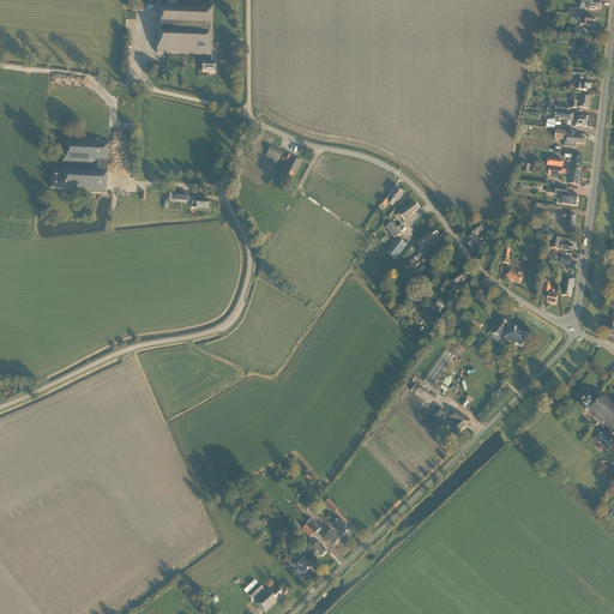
[(167,0),(167,2),(158,2),(157,54),(206,56),(206,64),(203,64),(202,72),(215,73),(216,64),(210,64),(210,56),(211,56),(212,5),(176,4),(175,0),(167,0)]
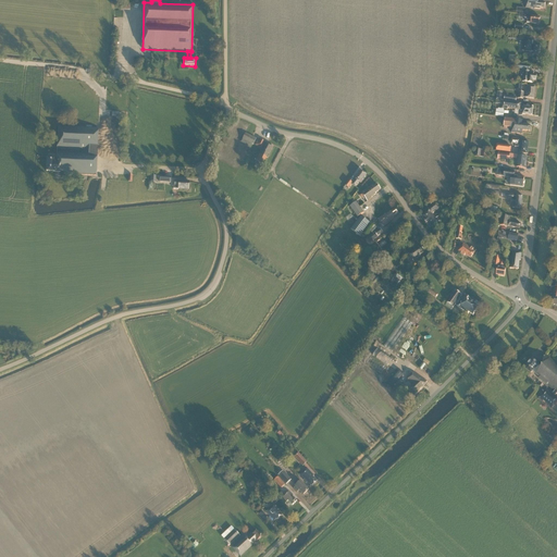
[(541,9),(545,9),(545,3),(540,2),(539,0),(527,0),(525,8),(540,10),(541,9)]
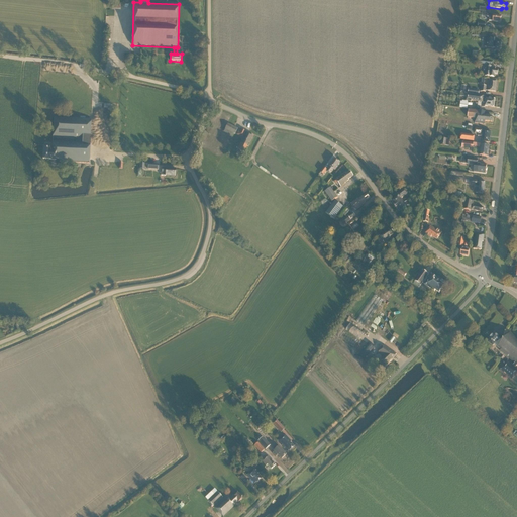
[(493,22),(500,23),(501,16),(494,15),(494,14),(488,13),(488,17),(490,17),(489,21),(493,21),(493,22)]
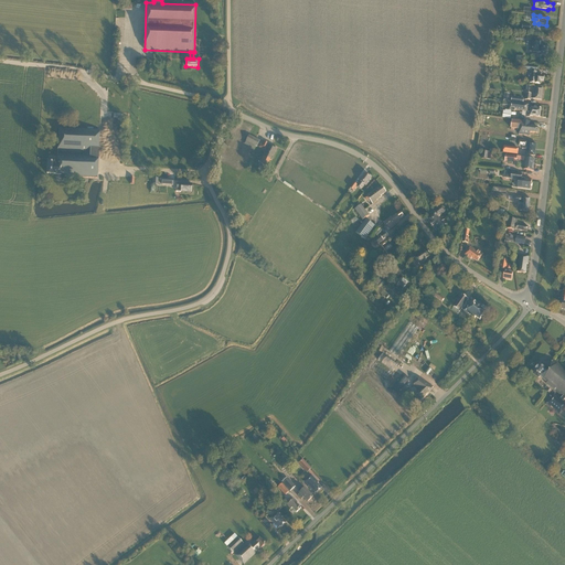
[(546,57),(548,46),(541,46),(541,42),(531,41),(530,52),(541,53),(541,56),(541,61),(546,61),(546,57)]
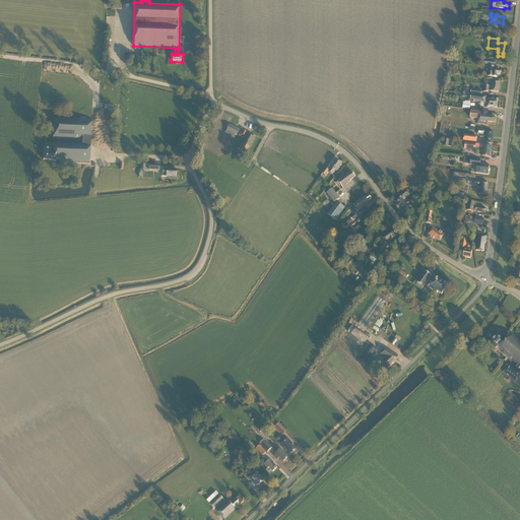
[(488,68),(489,68),(488,76),(497,78),(497,75),(501,76),(501,70),(494,69),(494,67),(489,66),(488,68)]
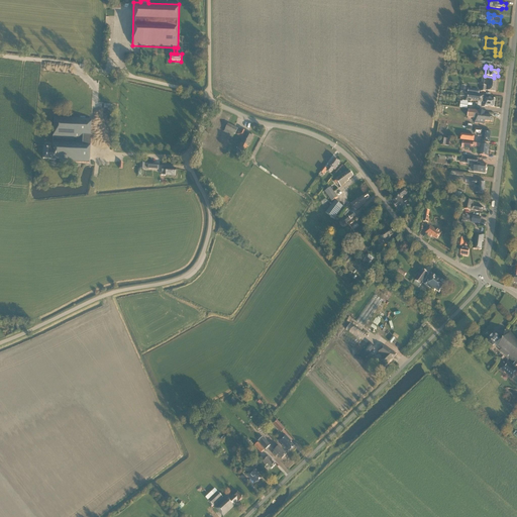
[(496,92),(496,87),(497,82),(489,81),(488,91),(496,92)]
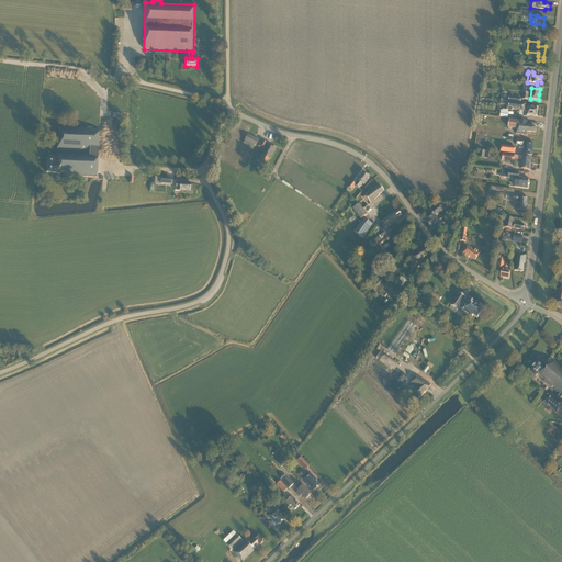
[(537,116),(538,109),(528,108),(528,105),(507,102),(507,110),(513,111),(513,110),(519,111),(519,115),(524,115),(524,116),(527,117),(528,115),(537,116)]
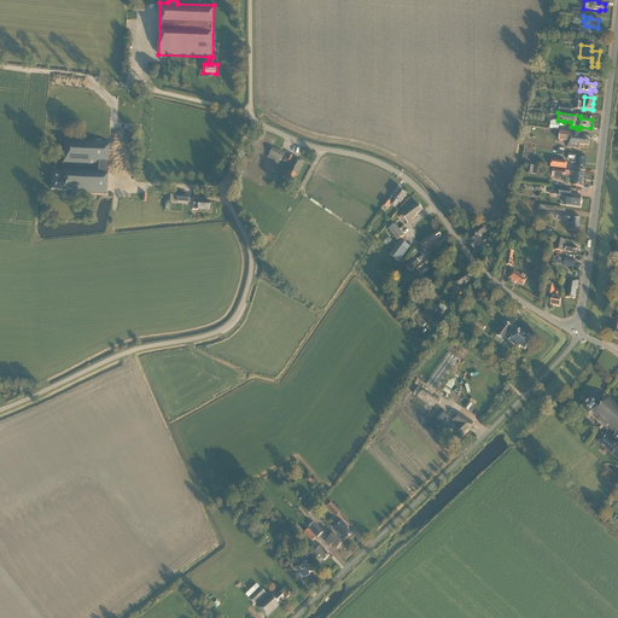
[(579,145),(588,146),(589,140),(578,139),(579,134),(560,132),(559,140),(569,143),(567,147),(579,149),(579,145)]
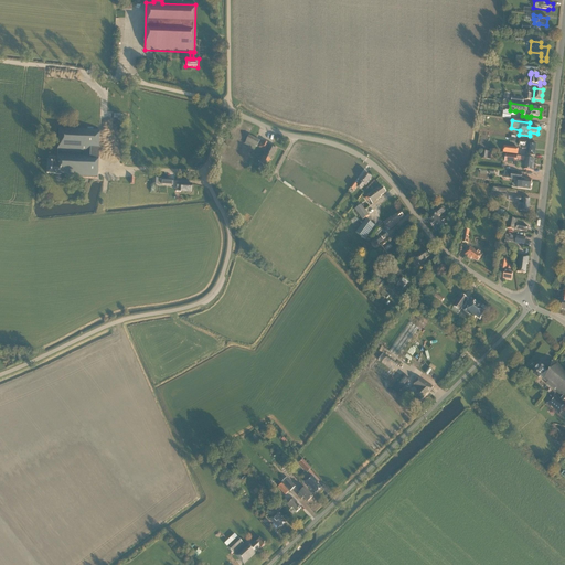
[(55,161),(48,161),(46,174),(62,176),(62,177),(98,179),(98,170),(100,130),(59,128),(56,163),(55,163),(55,161)]
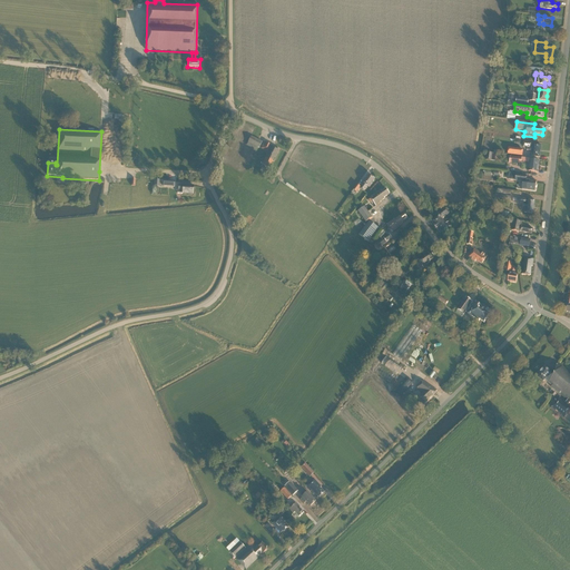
[(248,143),(246,146),(256,150),(257,147),(259,148),(262,143),(251,137),(248,143)]
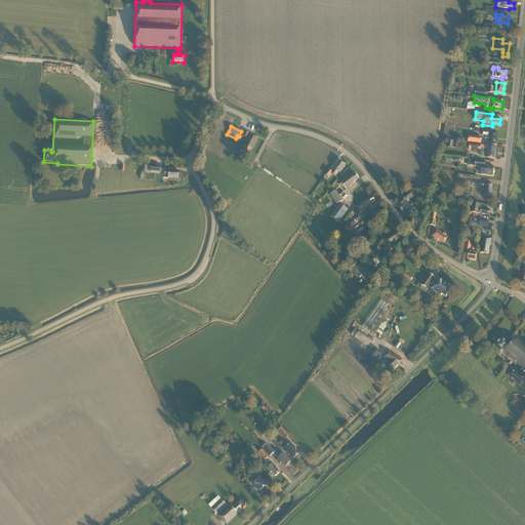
[(490,136),(489,136),(489,131),(483,130),(482,135),(485,136),(485,138),(490,139),(489,144),(497,145),(498,134),(490,133),(490,136)]
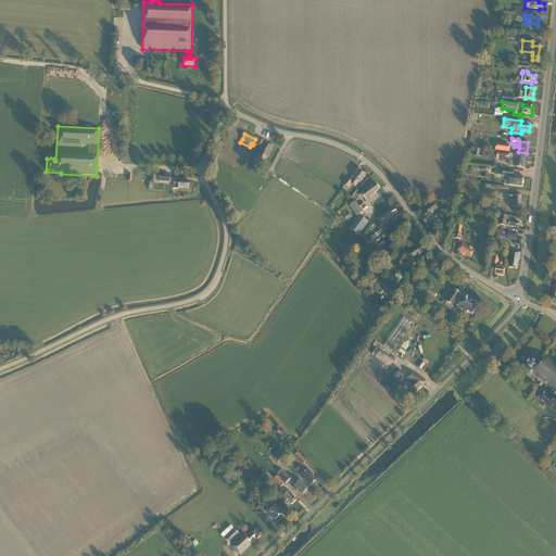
[(264,142),(258,139),(255,144),(261,148),(255,161),(263,165),(266,159),(267,159),(273,147),(264,142)]
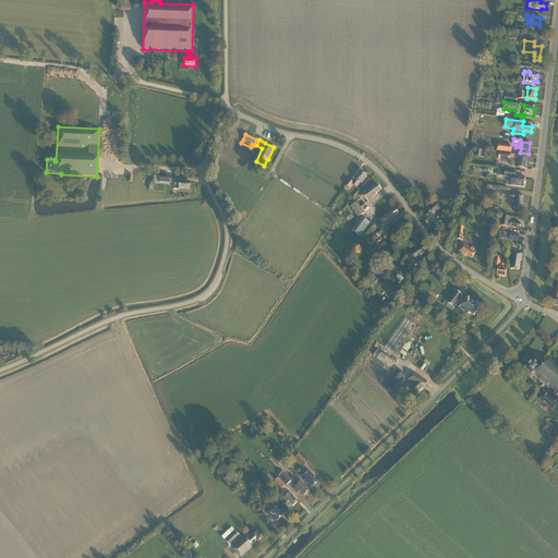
[(519,168),(526,169),(528,158),(520,157),(519,168)]
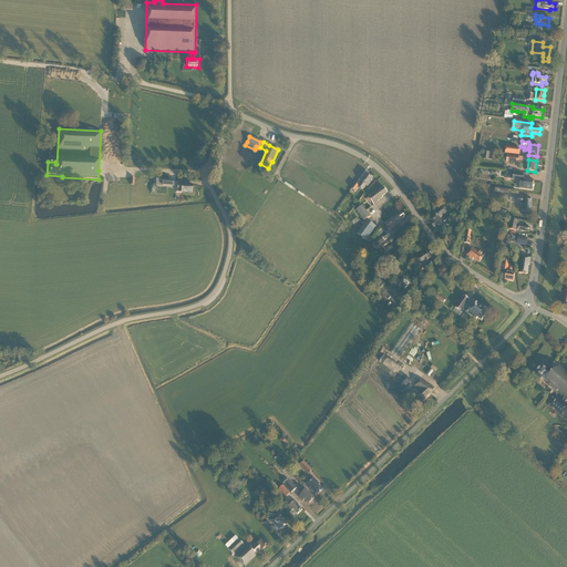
[(250,176),(255,178),(259,167),(255,165),(250,176)]
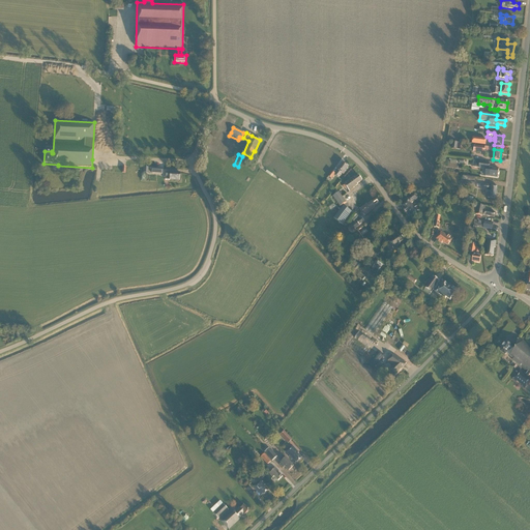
[(498,177),(499,169),(490,168),(490,164),(473,162),(473,168),(479,168),(486,169),(486,176),(498,177)]
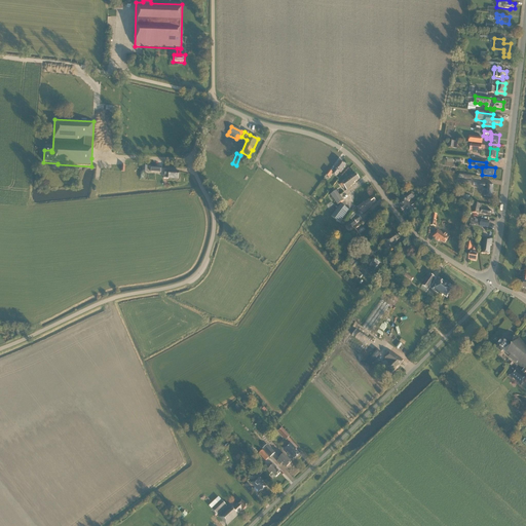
[(346,165),(341,161),(335,170),(336,170),(333,175),(336,177),(339,172),(340,173),(346,165)]
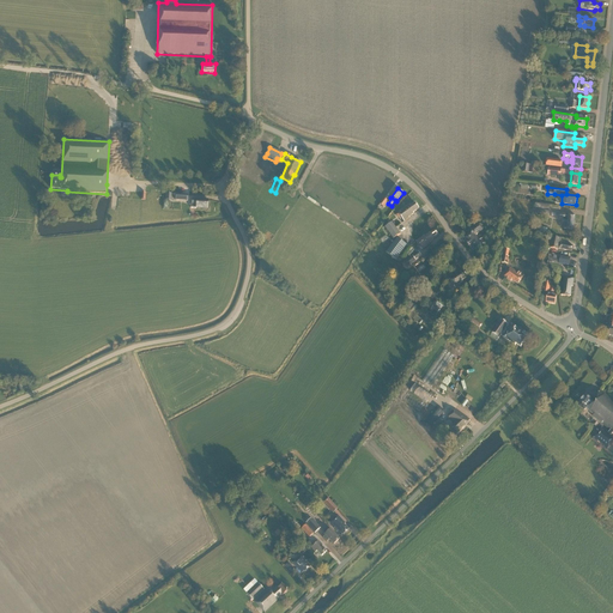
[(196,200),(193,200),(192,205),(190,205),(190,208),(196,208),(207,210),(208,200),(196,200)]
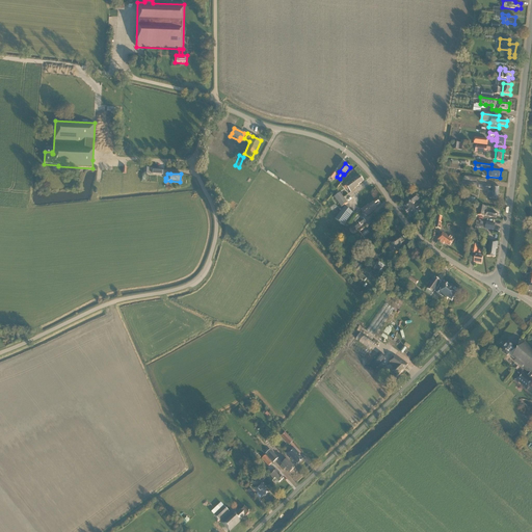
[(350,182),(346,185),(351,192),(355,189),(355,188),(360,185),(358,185),(364,181),(361,177),(356,179),(355,179),(350,182)]
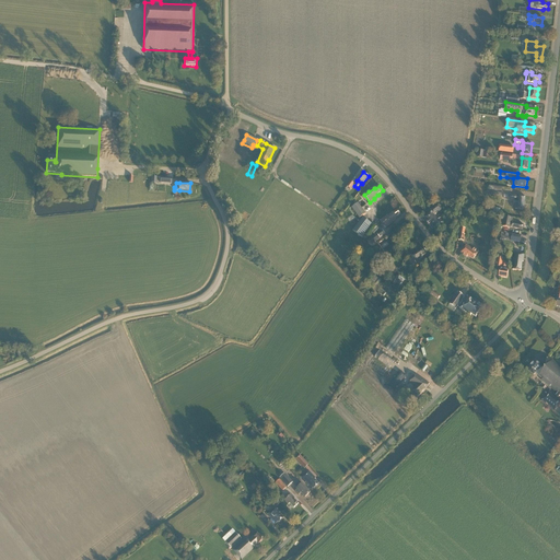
[(510,195),(510,196),(509,197),(509,198),(509,199),(515,199),(515,203),(514,209),(517,209),(524,210),(525,197),(520,196),(516,196),(510,195)]
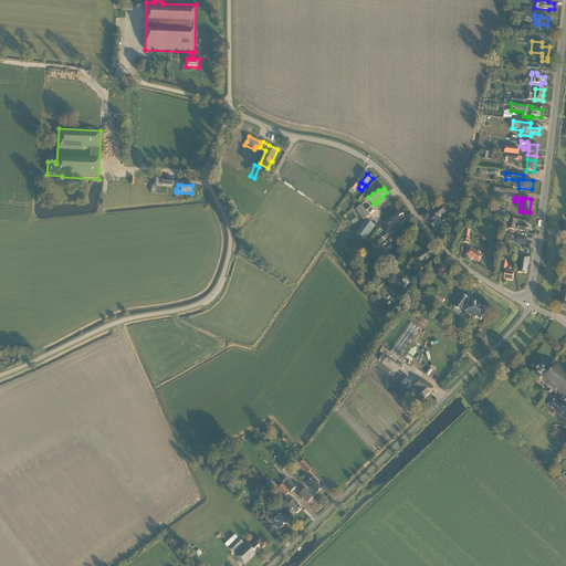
[(356,210),(364,221),(363,223),(364,224),(357,233),(365,240),(375,227),(365,220),(369,217),(362,206),(356,210)]
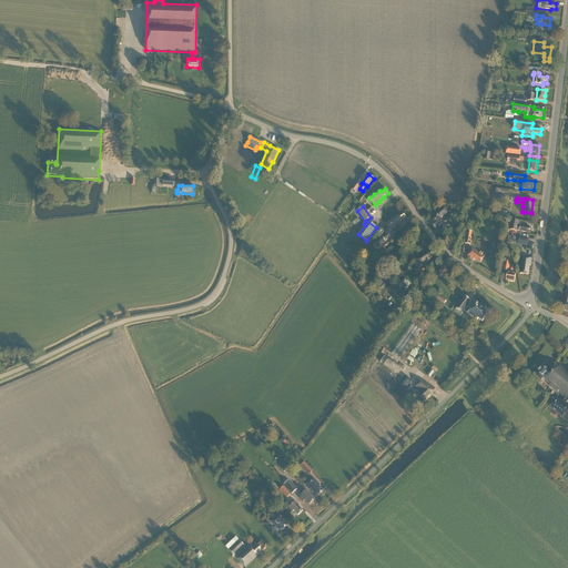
[(447,221),(444,223),(440,219),(448,213),(444,208),(437,213),(438,215),(430,222),(438,233),(447,227),(446,226),(449,225),(447,221)]
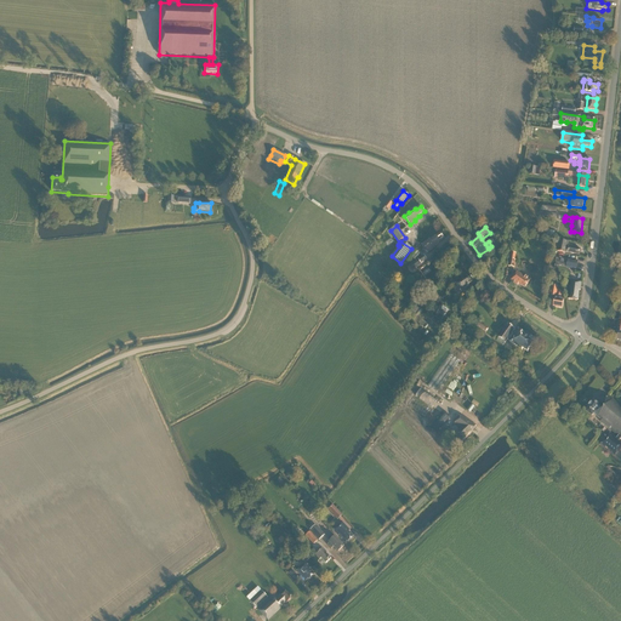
[(444,239),(440,234),(436,237),(431,240),(429,239),(422,245),(427,252),(434,248),(439,244),(438,243),(444,239)]
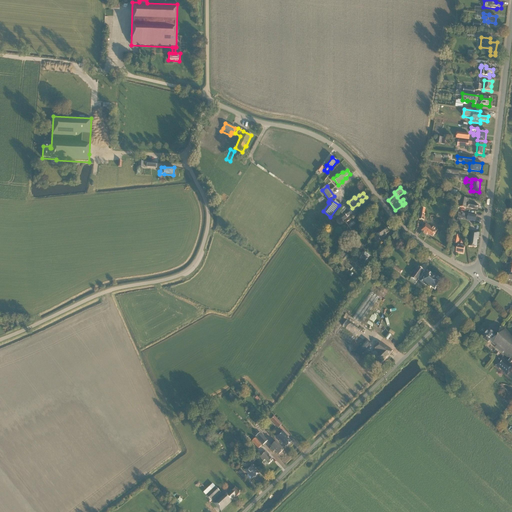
[(467,208),(478,211),(478,206),(476,205),(476,204),(468,202),(468,200),(461,198),(460,208),(467,209),(467,208)]
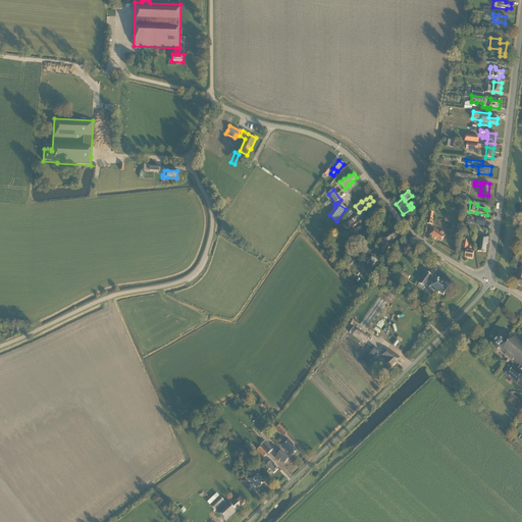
[(347,227),(355,222),(354,221),(359,218),(357,215),(344,223),(347,227)]
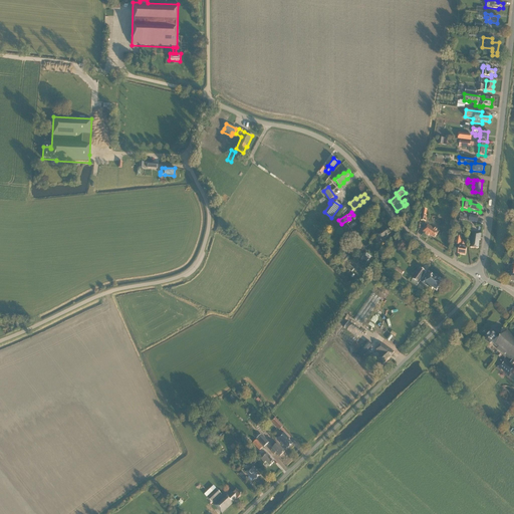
[(429,235),(434,238),(439,232),(428,225),(423,233),(429,236),(429,235)]
